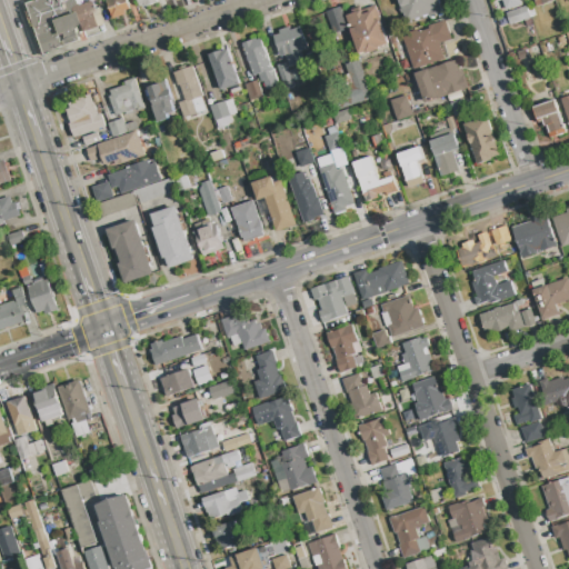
[(39,56),(21,3),(31,0),(71,0),(73,5),(68,7),(79,41),(39,56)]
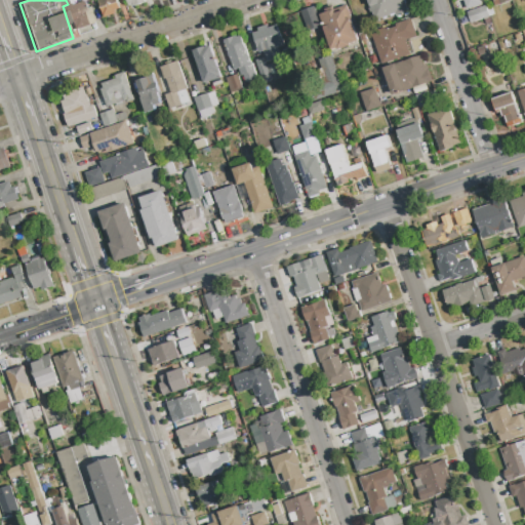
[(76,31),(73,19),(68,22),(63,7),(82,0),(84,9),(91,6),(96,24),(76,31)]
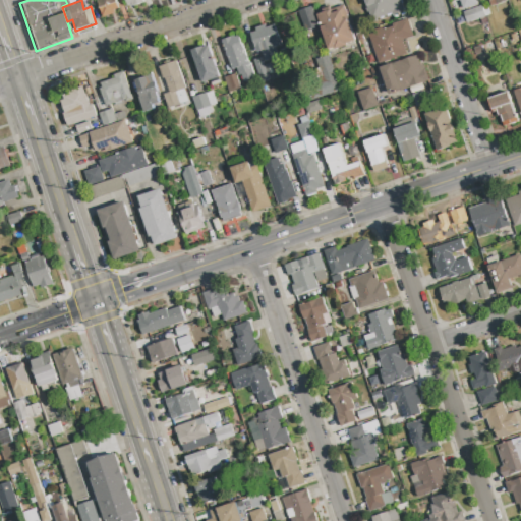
[(102,18),(96,0),(115,0),(119,9),(114,10),(115,13),(102,18)]
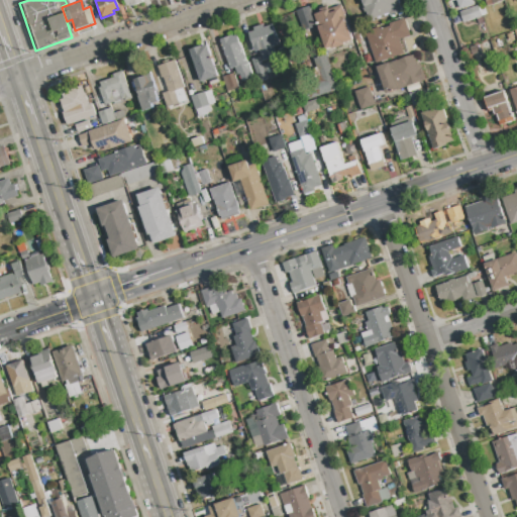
[(123,0),(127,8),(142,2),(141,0),(123,0)]
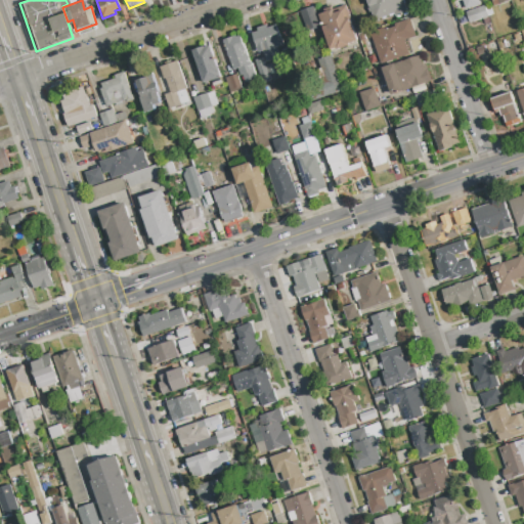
[(375,20),(367,0),(402,0),(407,13),(396,17),(395,13),(375,20)]
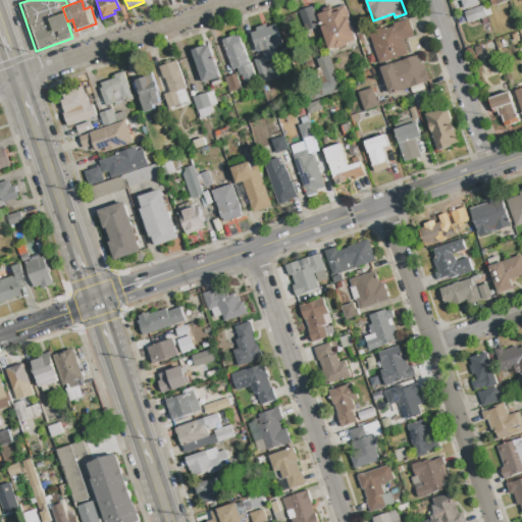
[(456,0),(476,0),(478,5),(465,10),(461,0),(457,2),(456,0)]
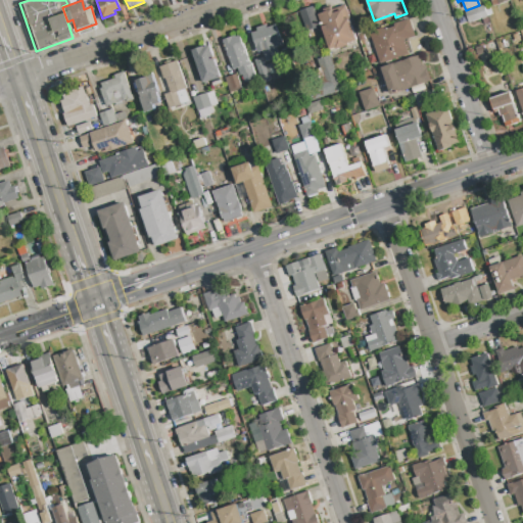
[(469,24),(465,13),(483,6),(487,17),(469,24)]
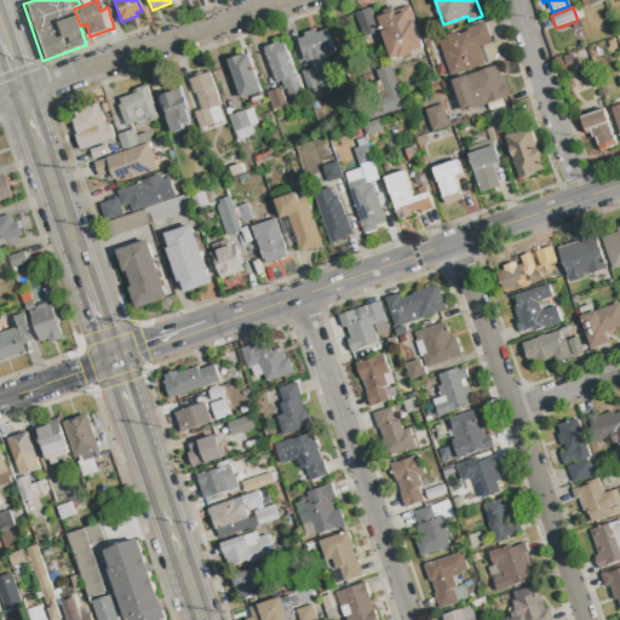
[(362,38),(355,13),(372,9),(379,33),(362,38)]
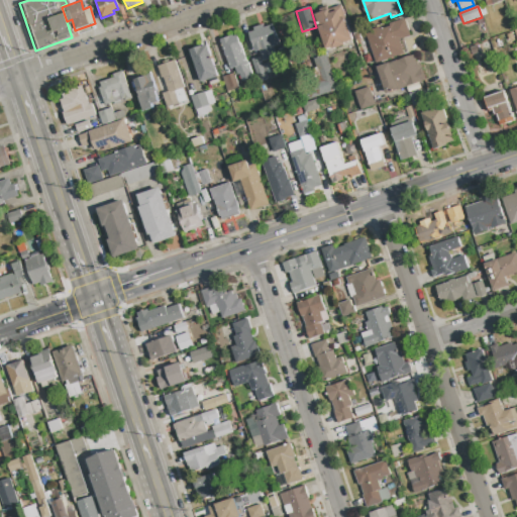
[(326,49),(315,15),(321,13),(320,10),(328,7),(330,13),(339,10),(342,19),(345,18),(353,40),(344,43),(345,45),(333,49),(332,47),(326,49)]
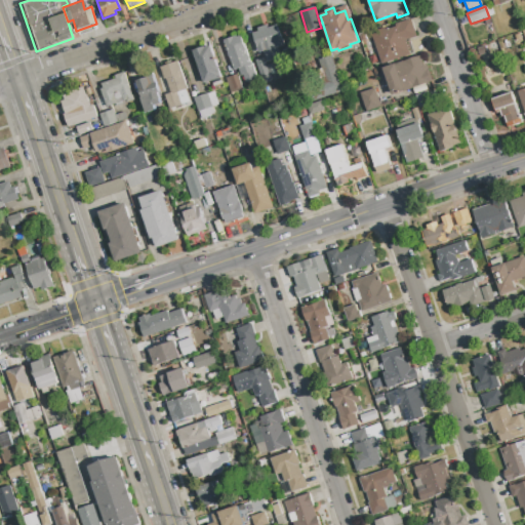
[(381,65),(371,33),(411,19),(416,37),(406,41),(410,54),(381,65)]
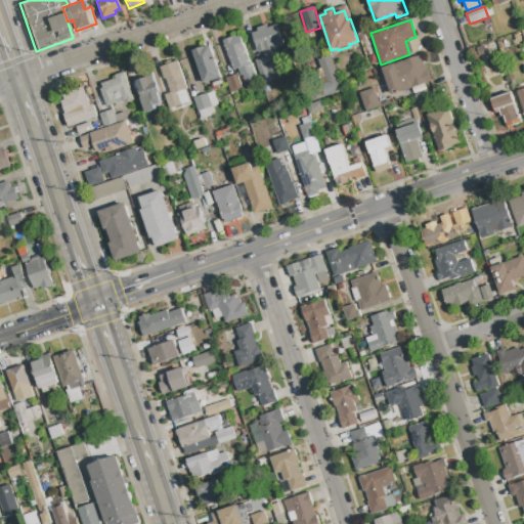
[(267,62),(263,51),(258,53),(252,34),(258,32),(257,29),(266,26),(267,29),(276,26),(284,46),(276,49),(280,58),(267,62)]
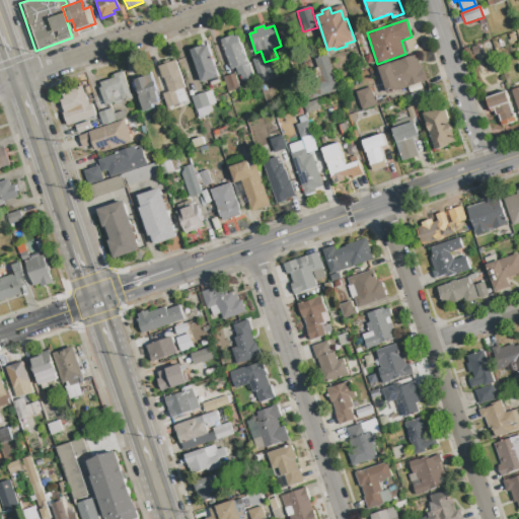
[(243,82),(240,75),(238,76),(236,68),(231,70),(221,41),(234,35),(234,36),(238,35),(247,64),(248,63),(254,78),(243,82)]
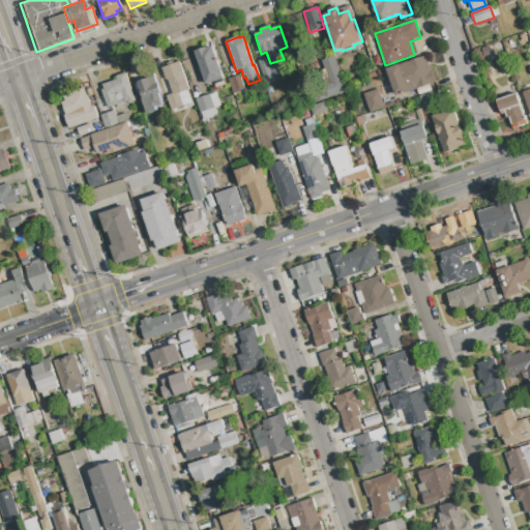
[(206,85),(195,52),(207,48),(208,49),(213,47),(224,79),(206,85)]
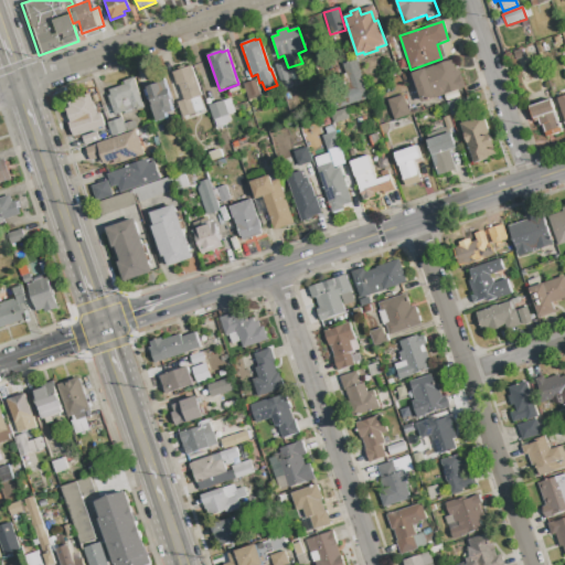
[(354,100),(343,65),(356,61),(369,96),(354,100)]
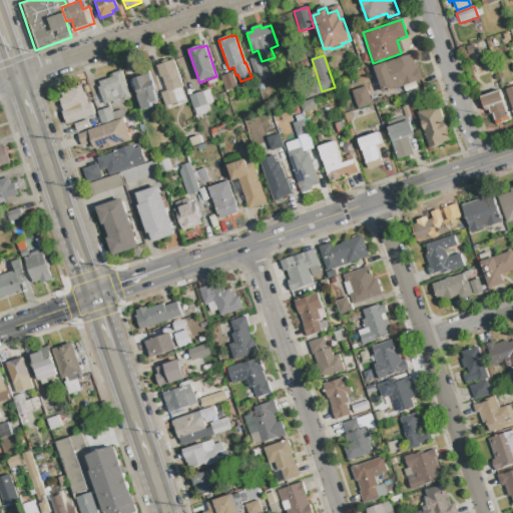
[(384,93),(375,67),(411,55),(414,65),(417,64),(423,80),(384,93)]
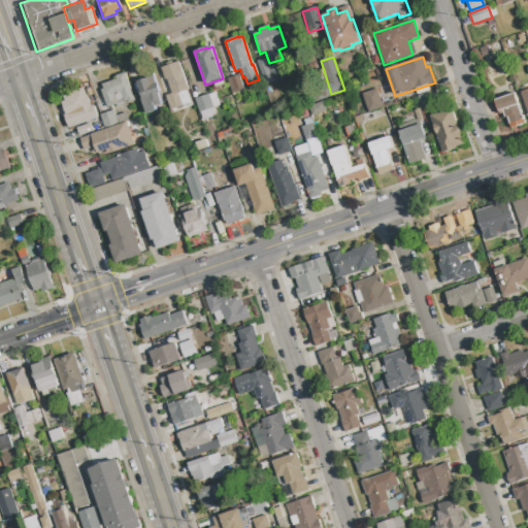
[(265,84),(257,62),(265,59),(268,66),(274,64),(277,74),(271,76),(272,81),(265,84)]
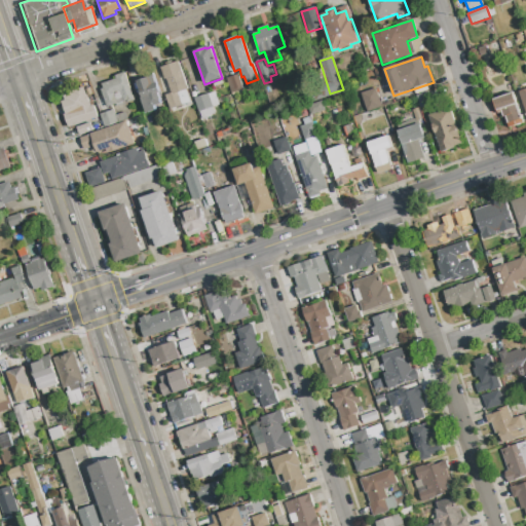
[(170,110),(160,83),(167,81),(166,79),(164,80),(160,68),(179,62),(191,102),(182,105),(183,106),(170,110)]
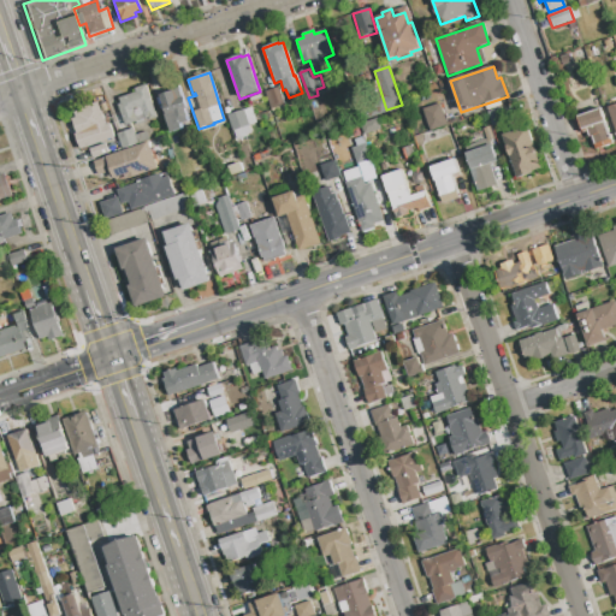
[(125,126),(118,106),(120,105),(119,99),(136,93),(135,89),(146,86),(158,119),(149,122),(148,118),(125,126)]
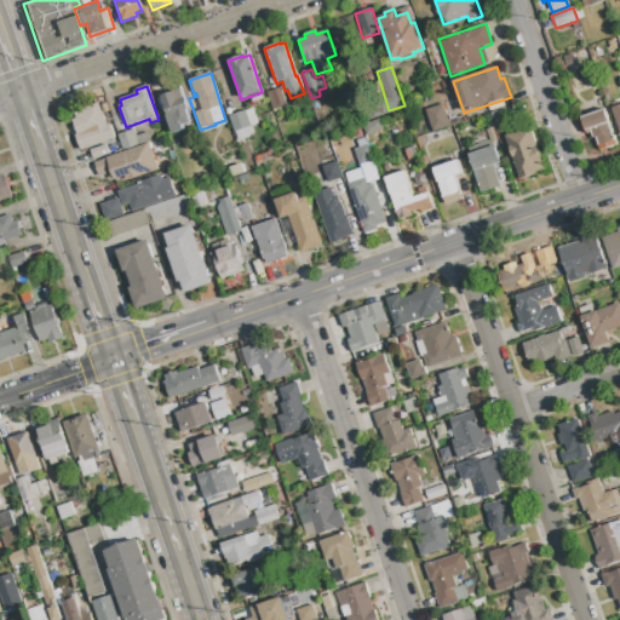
[(273,113),(267,93),(280,89),(287,108),(273,113)]
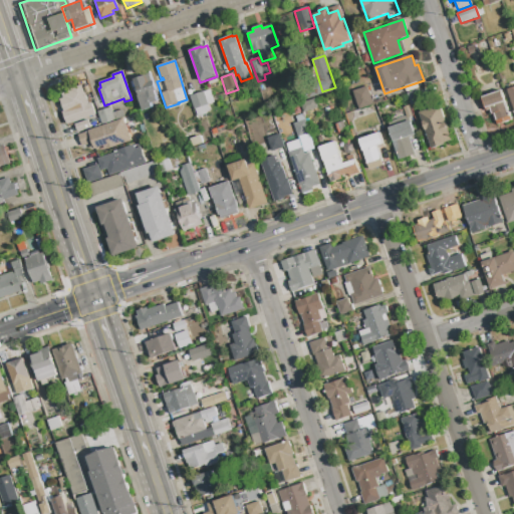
[(143,111),(138,95),(139,95),(134,80),(151,74),(153,81),(154,81),(157,91),(155,92),(158,102),(152,104),(153,108),(143,111)]
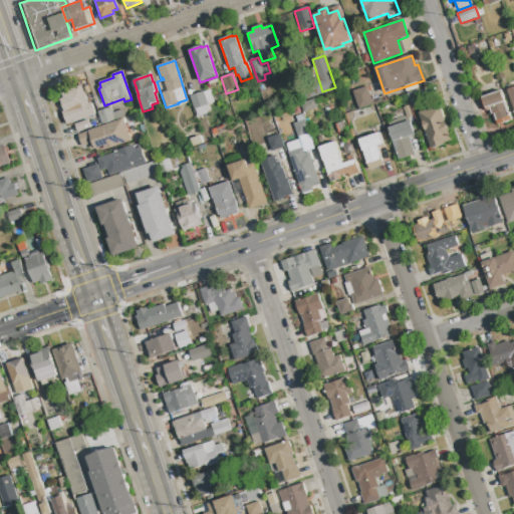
[(78,115),(76,110),(64,114),(60,99),(63,98),(61,94),(72,91),(71,89),(81,85),(90,111),(78,115)]
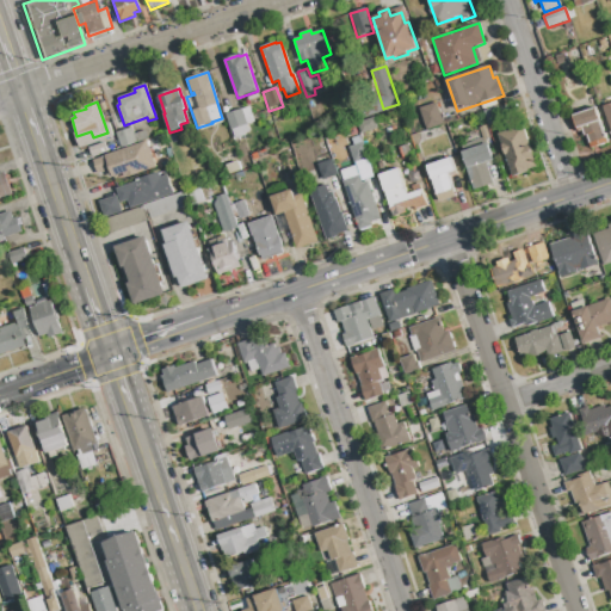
[(426,130),(419,109),(437,103),(444,124),(426,130)]
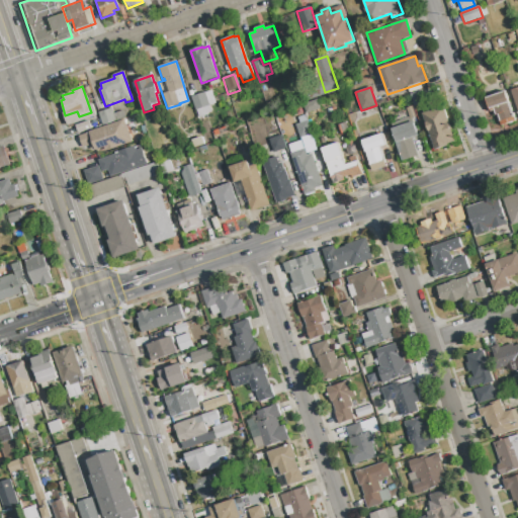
[(414,107),(409,95),(422,90),(427,102),(414,107)]
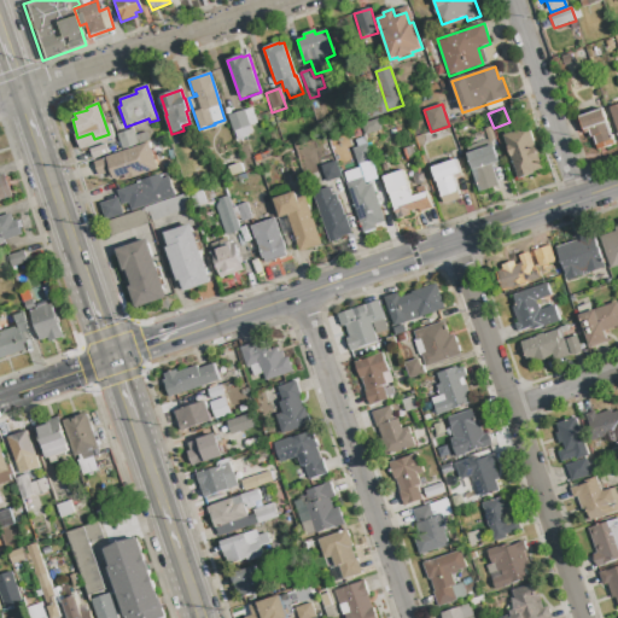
[(598,151),(594,138),(592,138),(589,132),(584,134),(579,117),(602,110),(614,145),(598,151)]
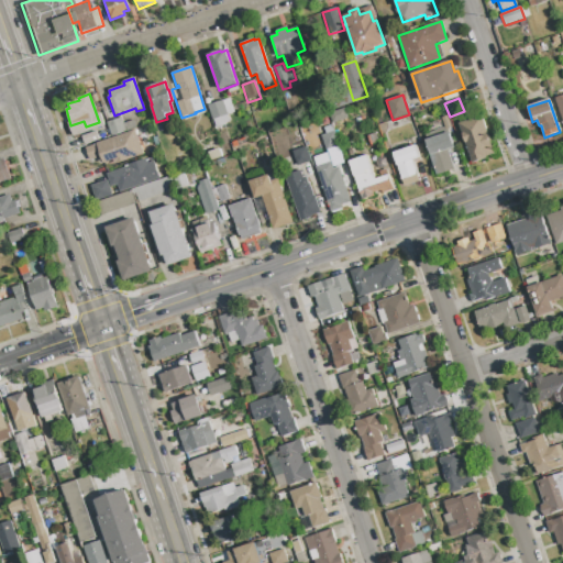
[(217,129),(209,106),(222,101),(230,124),(217,129)]
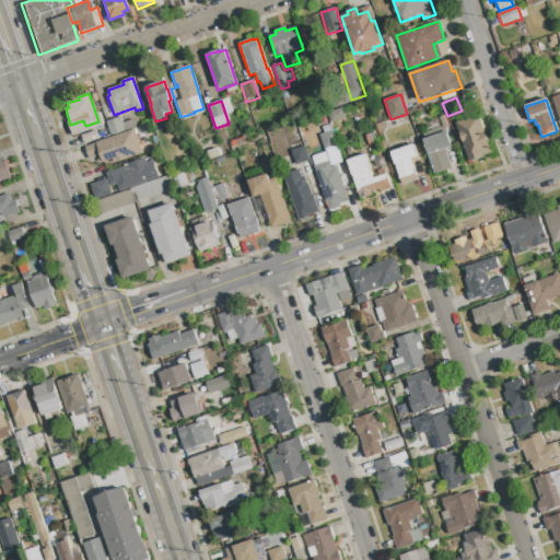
[(105,119),(101,106),(108,103),(114,116),(105,119)]
